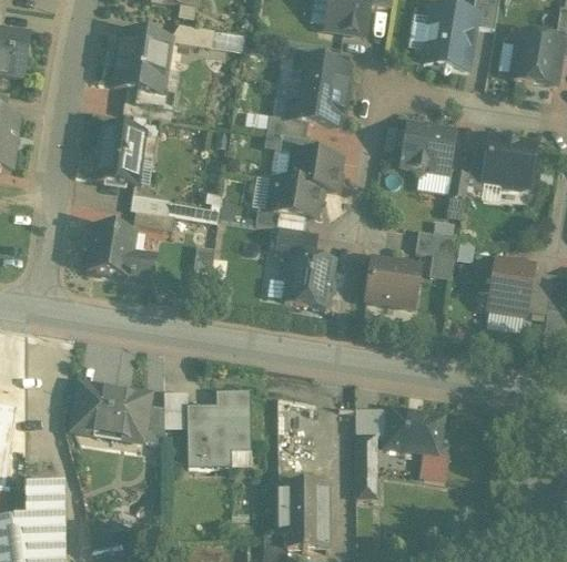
[(330,0),(325,29),(364,34),(370,3),(370,0),(330,0)]
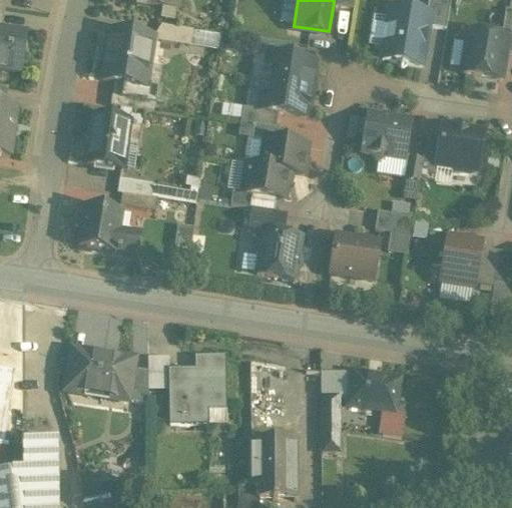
[(428,0),(427,10),(431,11),(428,24),(446,27),(450,0),(428,0)]
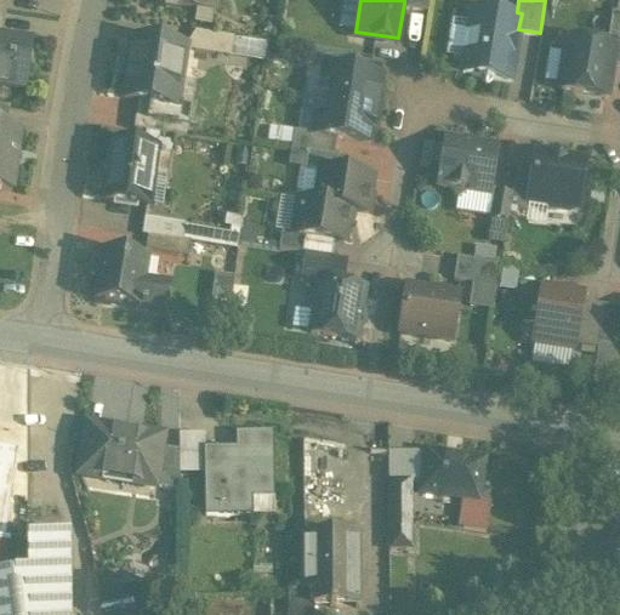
[(517,12),(473,5),(470,28),(466,47),(462,70),(481,73),(485,80),(493,75),(511,78),(518,29),(522,13),(517,12)]
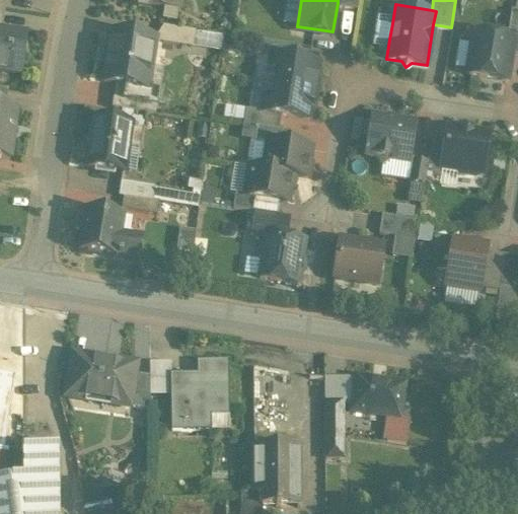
[(517,7),(511,7),(507,34),(513,35),(512,44),(517,45),(517,7)]
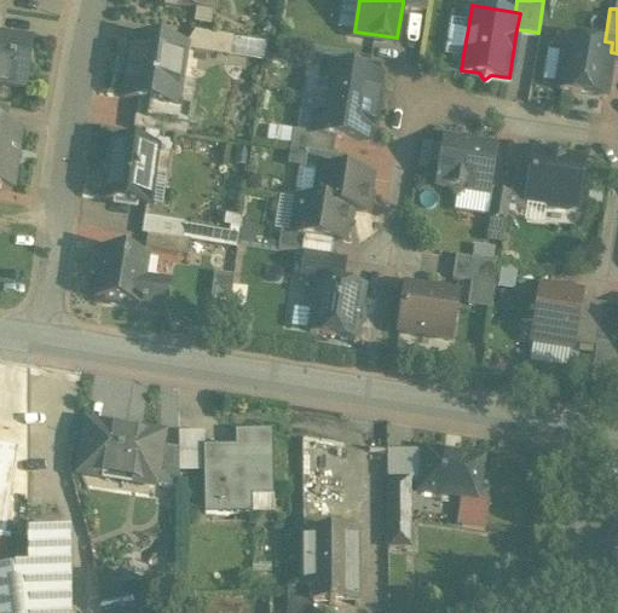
[(232,34),(197,28),(194,46),(229,52),(232,34)]
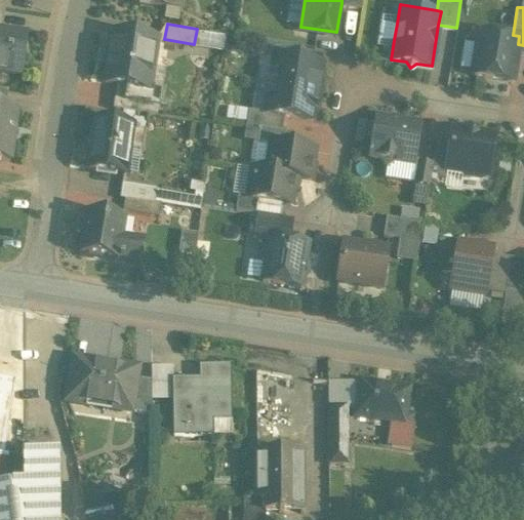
[(0,67),(22,71),(27,31),(0,27),(0,67)]
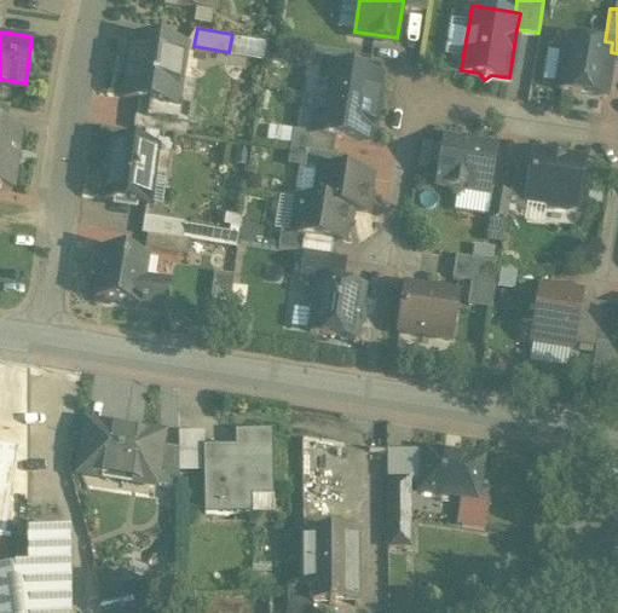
[(185,42),(132,34),(130,56),(131,57),(125,92),(123,92),(123,93),(138,96),(175,102),(177,100),(174,99),(180,64),(182,64),(185,42)]
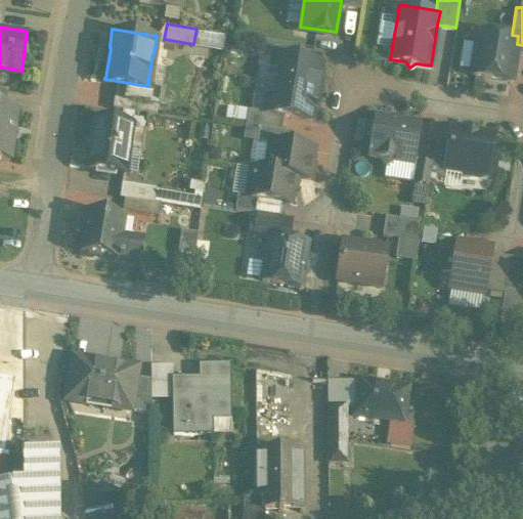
[(512,35),(479,30),(473,73),(511,79),(517,44),(518,36),(512,35)]
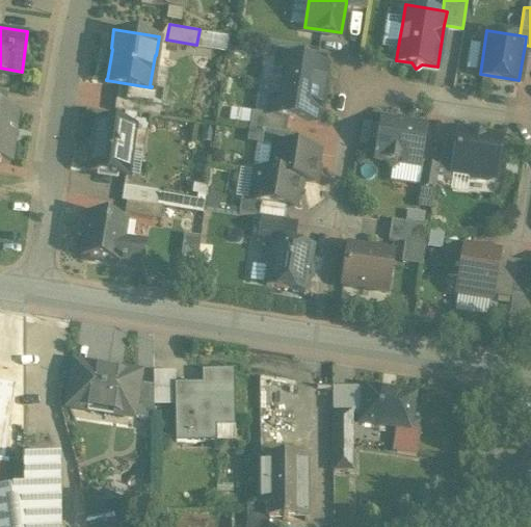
[(300,43),(264,37),(261,53),(280,55),(280,54),(298,57),(300,43)]
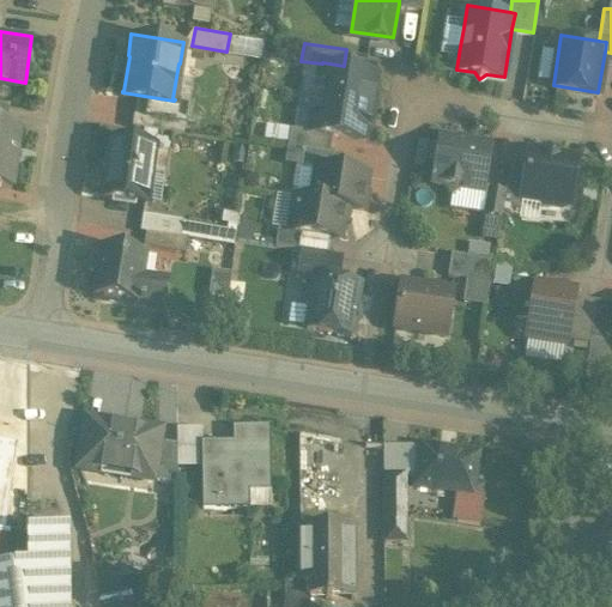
[(344,66),(322,62),(322,64),(316,96),(370,104),(376,71),(344,66)]
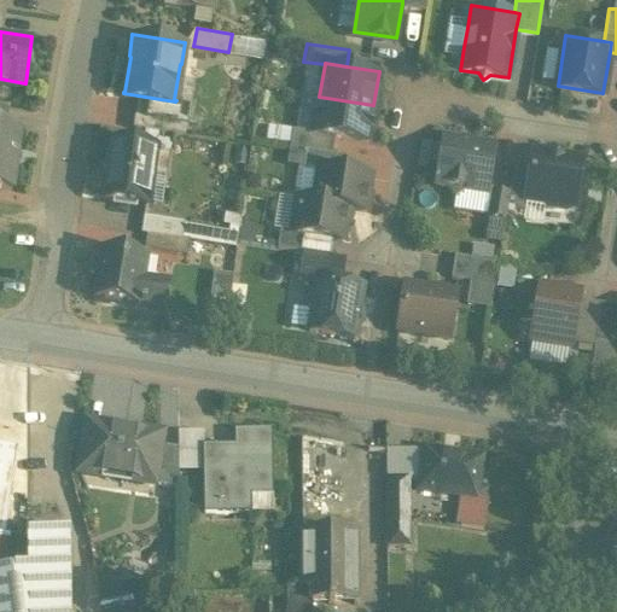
[(175,102),(138,95),(133,124),(185,133),(190,102),(176,100),(175,102)]
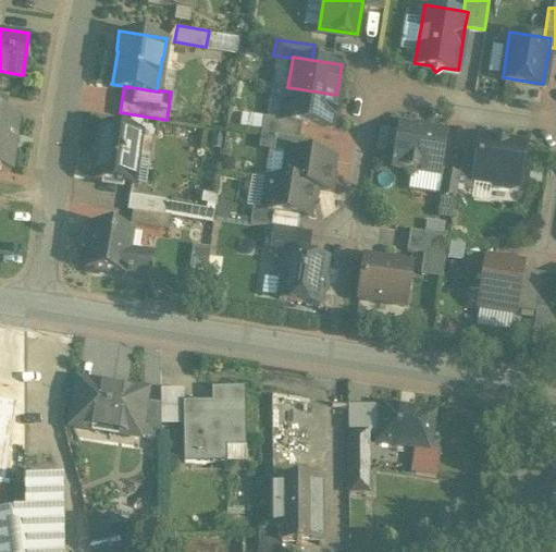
[(336,95),(287,87),(283,117),(301,120),(332,125),(336,95)]
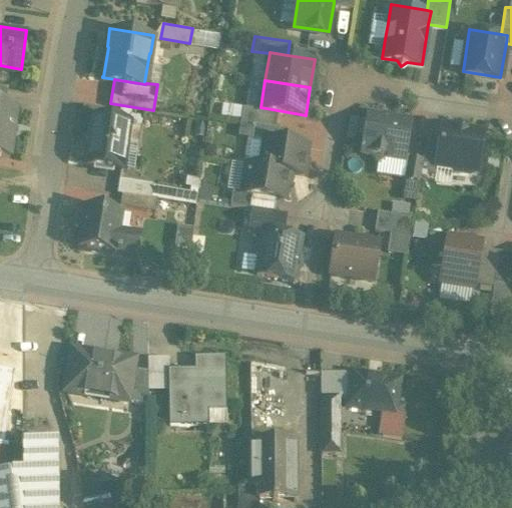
[(16,104),(0,101),(0,151),(10,153),(16,104)]
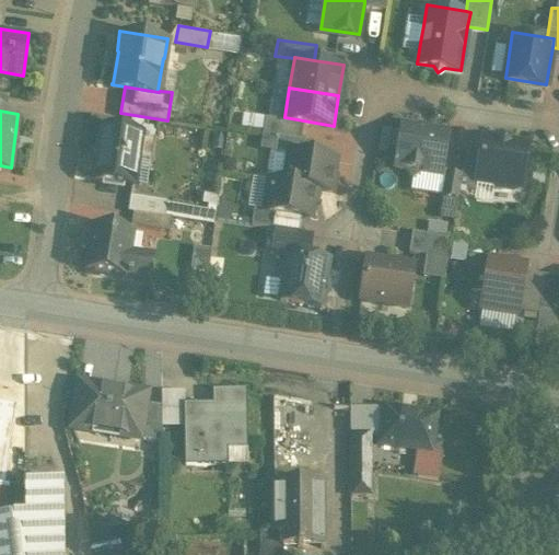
[(303,120),(284,117),(266,114),(263,130),(277,133),(301,136),(303,120)]
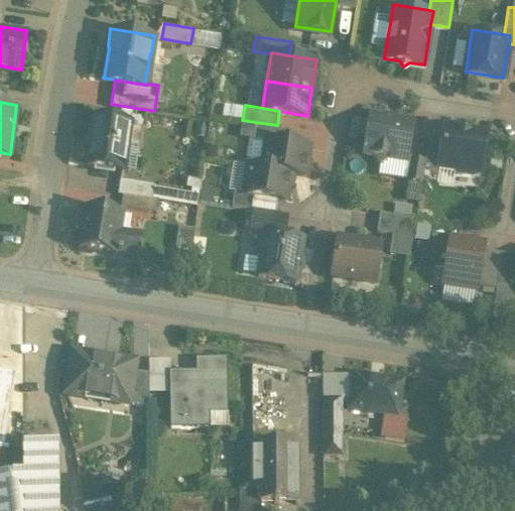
[(412,120),(371,113),(365,151),(373,152),(380,162),(390,155),(406,157),(412,120)]
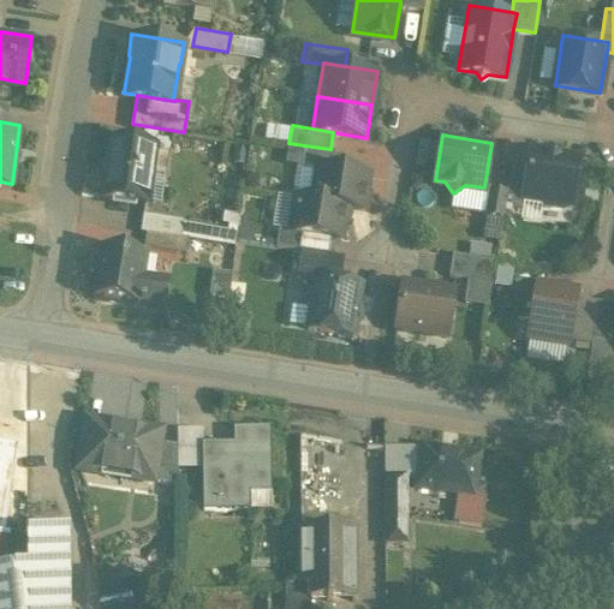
[(154,143),(112,137),(107,171),(106,171),(102,193),(147,201),(154,143)]
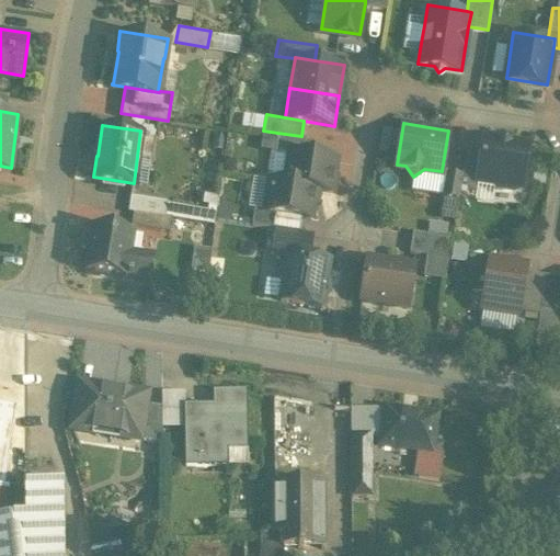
[(301,136),(277,133),(275,149),(289,151),(290,150),(312,154),(315,138),(301,136)]
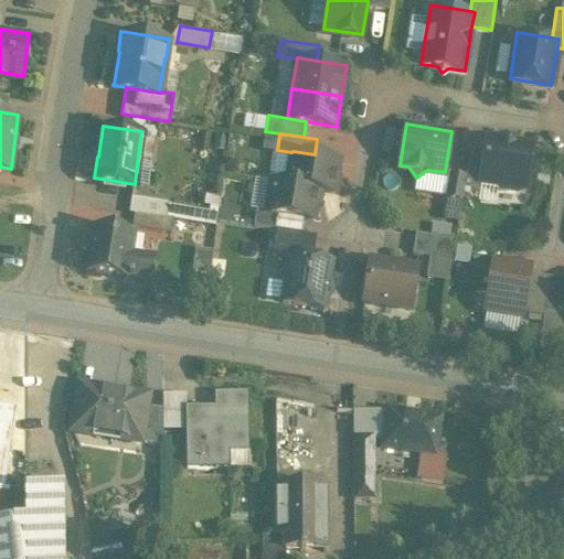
[(532,143),(487,137),(486,149),(480,179),(482,179),(501,181),(501,185),(518,189),(519,184),(525,185),(532,143)]
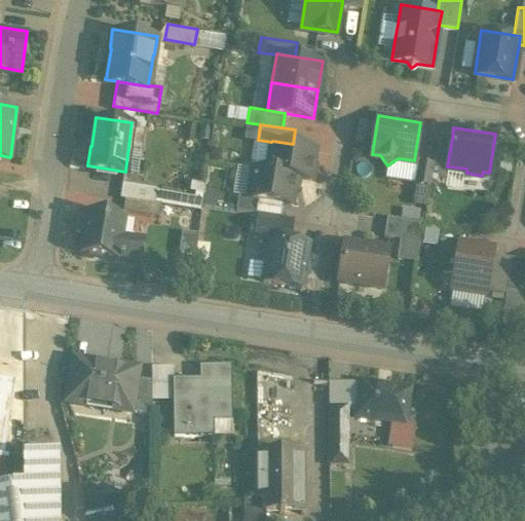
[(452,139),(438,137),(433,163),(432,173),(447,176),(449,166),(447,166),(452,139)]
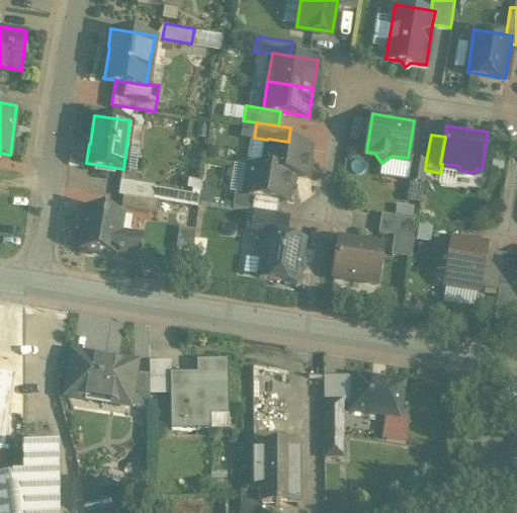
[(288,142),(268,139),(267,140),(264,166),(263,166),(293,171),(293,172),(308,174),(309,164),(307,164),(310,145),(288,142)]
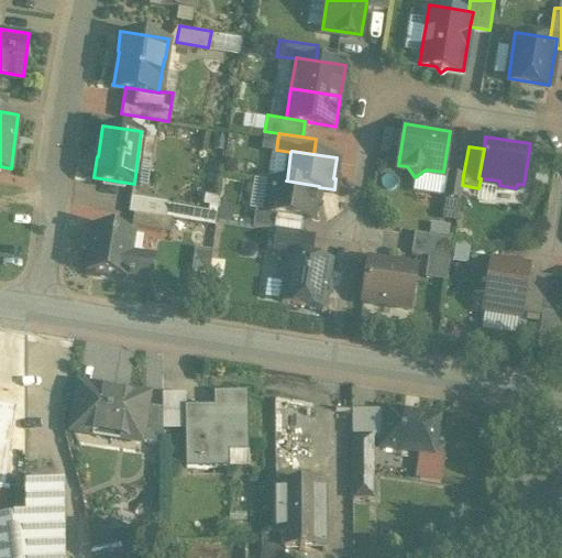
[(463,175),(449,173),(445,194),(447,194),(460,196),(462,185),(463,175)]
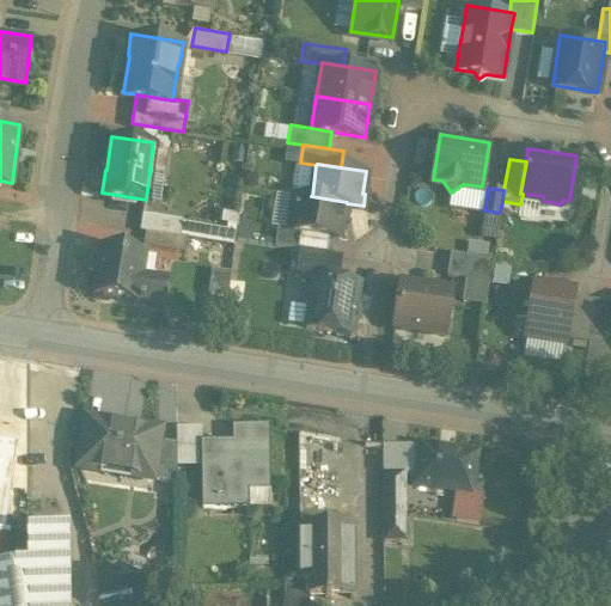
[(347,202),(311,196),(312,196),(295,194),(289,225),(289,227),(301,228),(328,233),(340,234),(343,213),(346,213),(347,203),(347,202)]
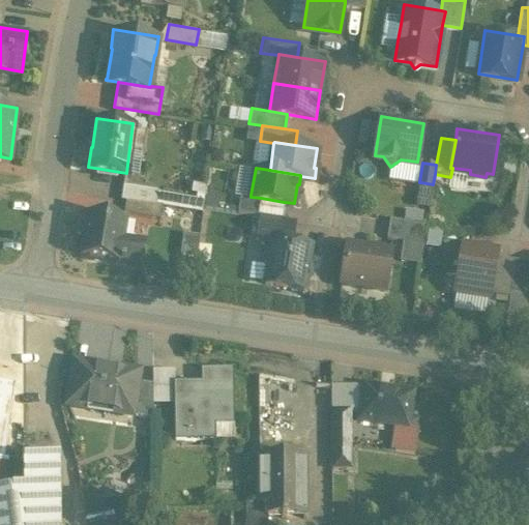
[(158,186),(123,181),(121,197),(126,198),(126,197),(156,202),(156,201),(158,186)]
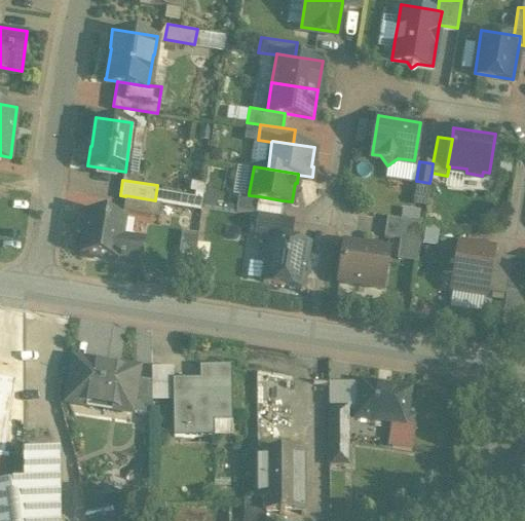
[(429,183),(417,181),(416,189),(428,191),(429,183)]
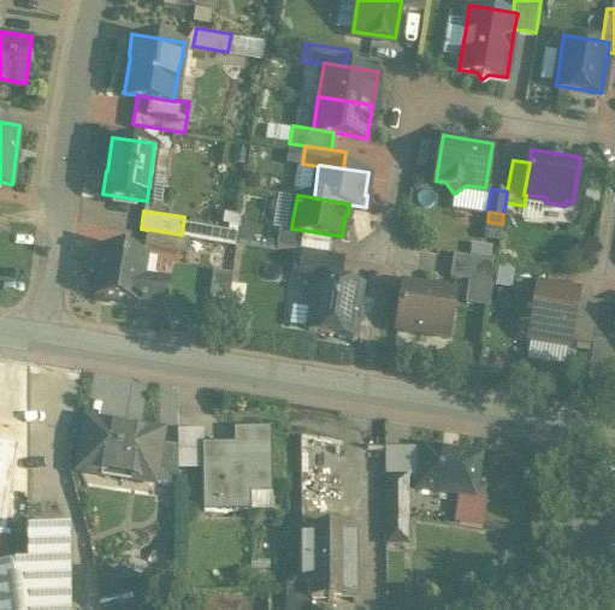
[(303,230),(291,229),(291,226),(279,225),(277,243),(301,247),(303,230)]
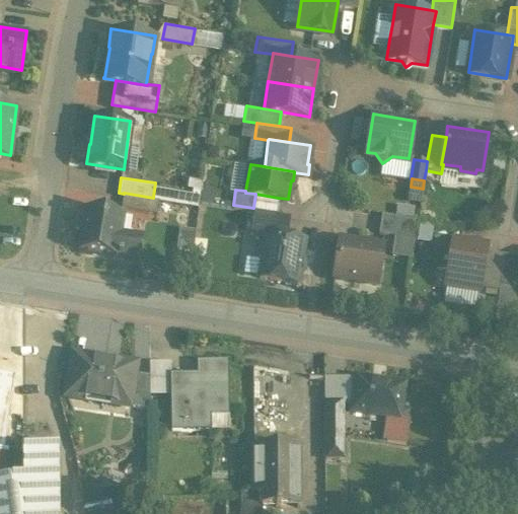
[(153,198),(124,193),(124,194),(122,205),(157,211),(159,198),(153,197),(153,198)]
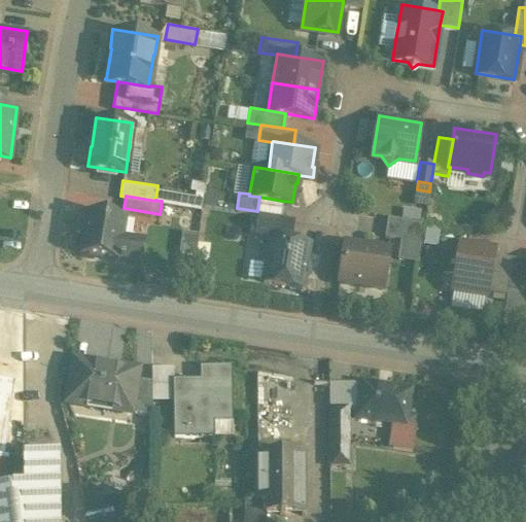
[(282,201),(259,197),(257,211),(280,215),(282,212),(283,204),(282,201)]
